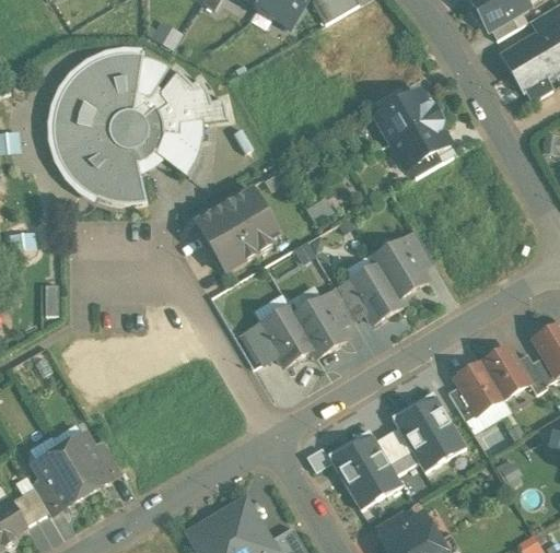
[(242,0),(257,9),(261,0),(242,0)]
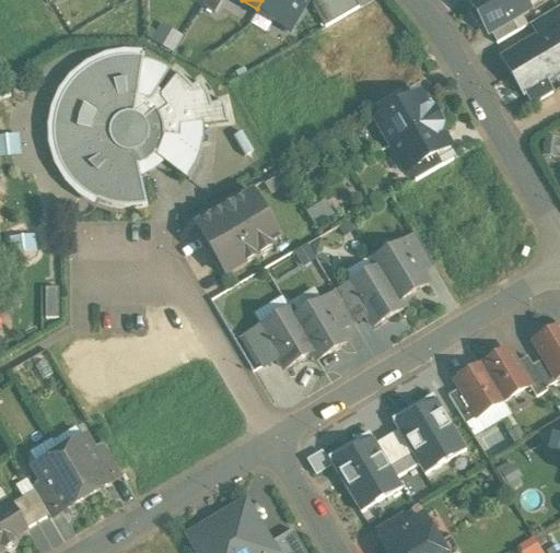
[(261,0),(257,9),(289,27),(304,0),(261,0)]
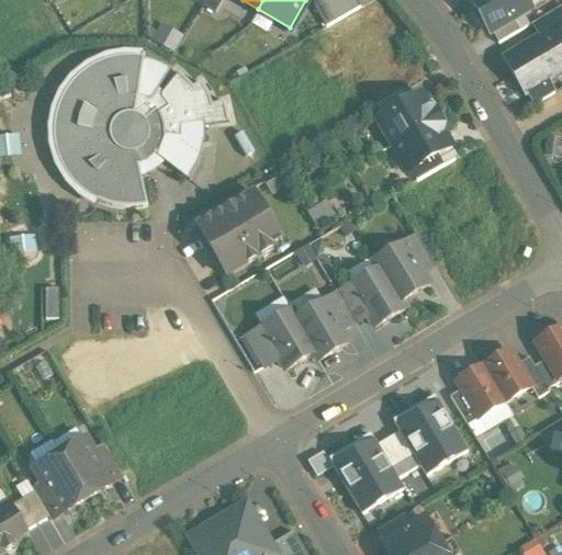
[(314,0),(327,23),(360,3),(358,0),(314,0)]
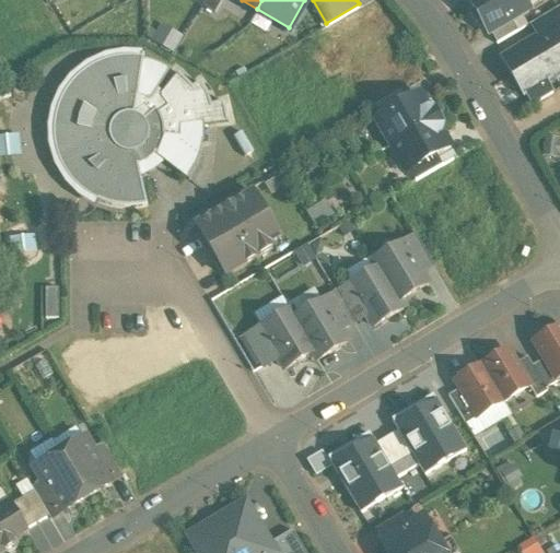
[(470,0),(488,28),(528,3),(526,0),(470,0)]
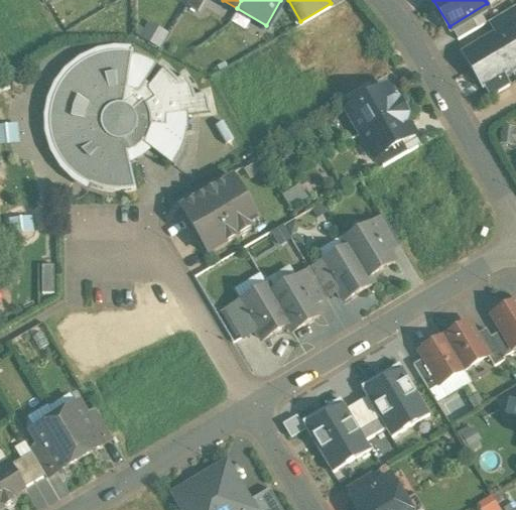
[(515,3),(489,19),(495,30),(515,18),(515,3)]
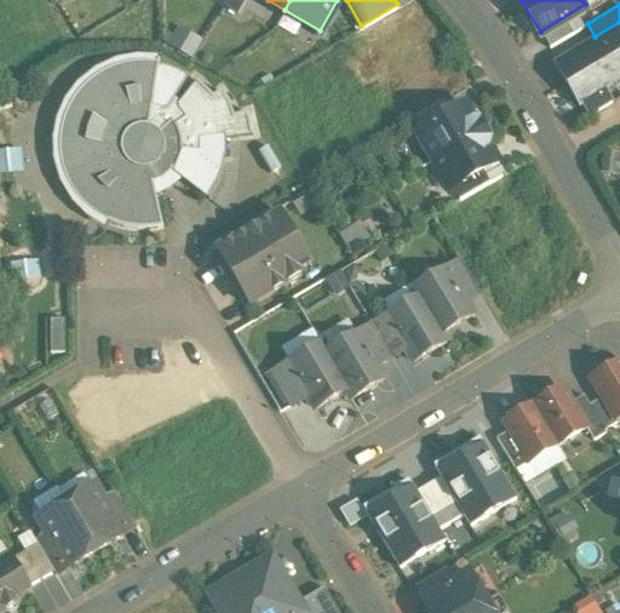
[(204,34),(171,18),(162,36),(195,52),(204,34)]
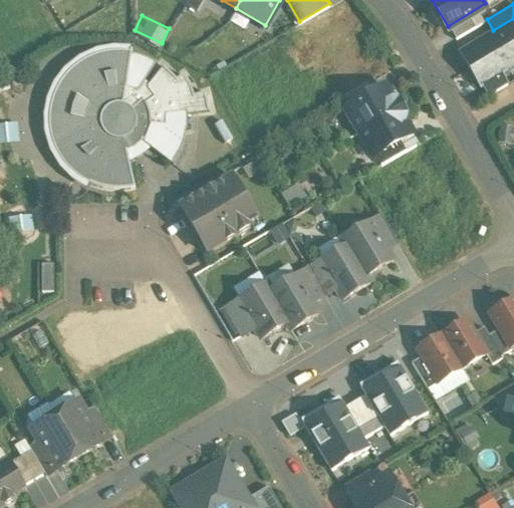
[(461,49),(480,82),(482,82),(502,70),(513,63),(513,18),(493,30),(461,49)]
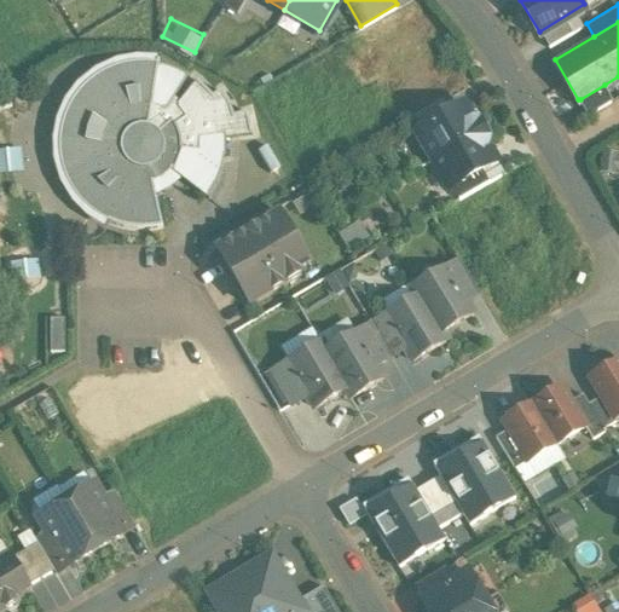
[(198,76),(179,100),(173,96),(187,73),(177,67),(167,63),(158,61),(155,59),(137,59),(119,63),(99,71),(82,85),(71,99),(64,117),(61,136),(61,154),(67,174),(77,192),(92,206),(108,215),(106,217),(114,220),(122,223),(134,224),(146,225),(162,223),(155,188),(167,182),(180,172),(208,194),(210,190),(209,190),(217,178),(221,165),(224,153),(225,153),(225,133),(253,130),(248,108),(235,111),(230,100),(221,86),(213,92),(198,76)]
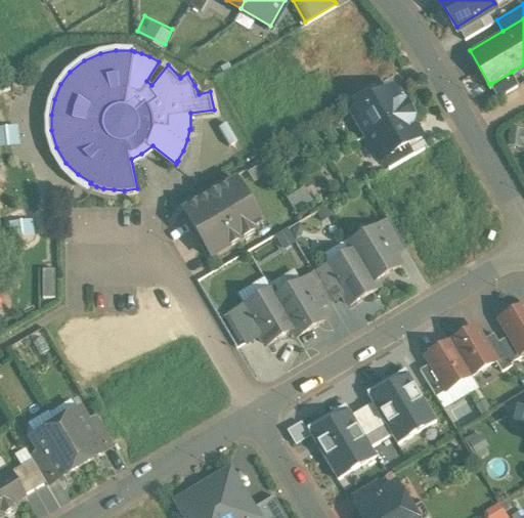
[(517,82),(512,72),(491,84),(496,93),(517,82)]
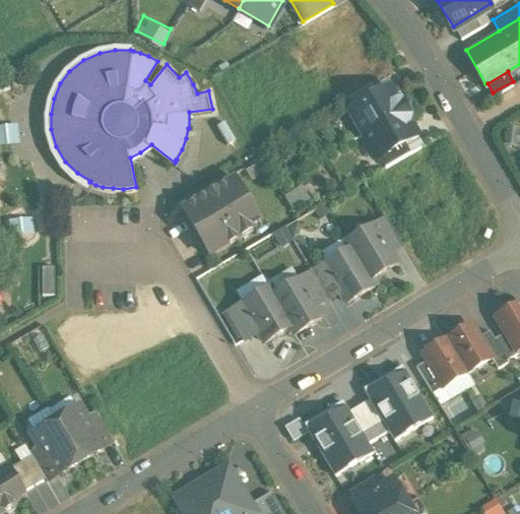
[(372,80),(345,95),(351,106),(378,91),(372,80)]
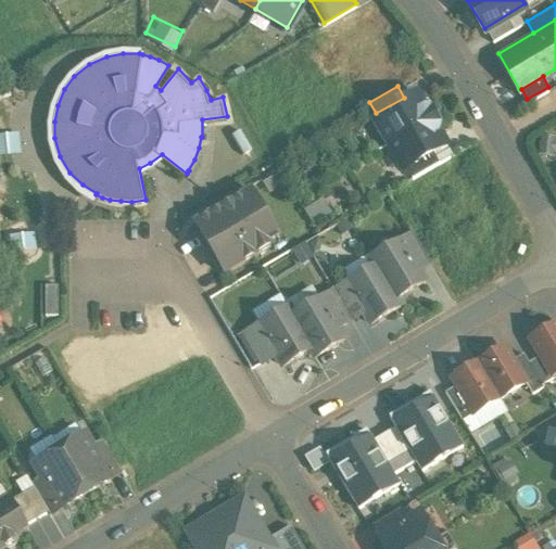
[(376,113),(374,115),(389,140),(436,113),(431,105),(424,103),(416,90),(404,98),(376,113)]
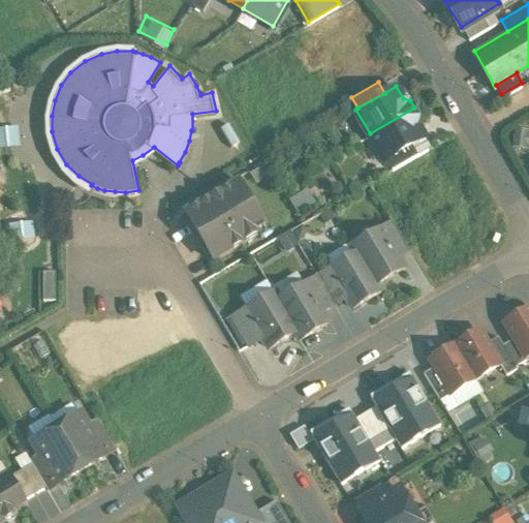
[(414,108),(370,133),(383,157),(385,156),(412,141),(424,134),(416,122),(418,115),(414,108)]
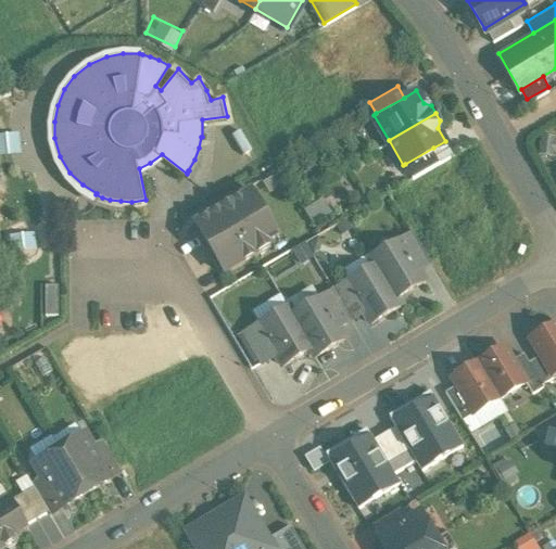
[(433,148),(405,164),(413,176),(440,160),(433,148)]
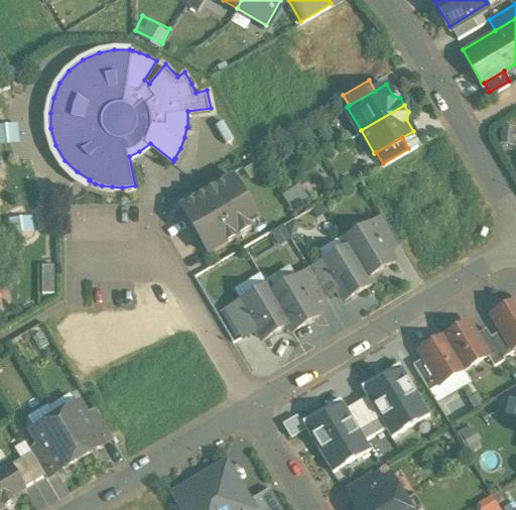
[(233,173),(180,204),(208,250),(253,224),(251,222),(258,218),(233,173)]
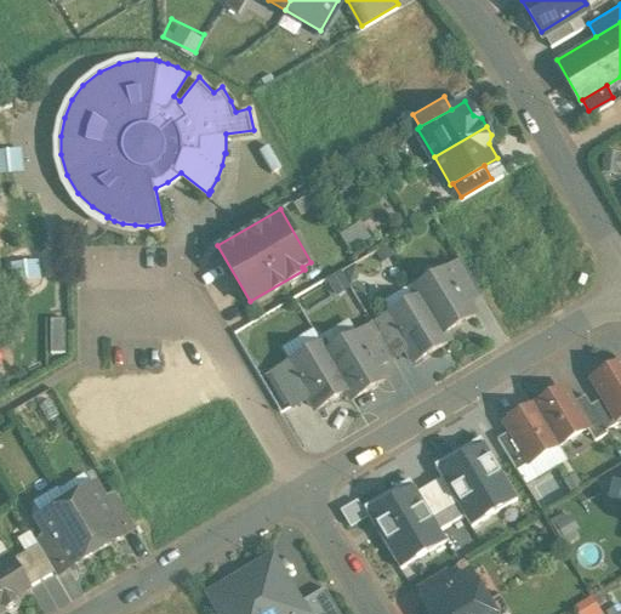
[(480,290),(461,256),(445,266),(466,299),(480,290)]
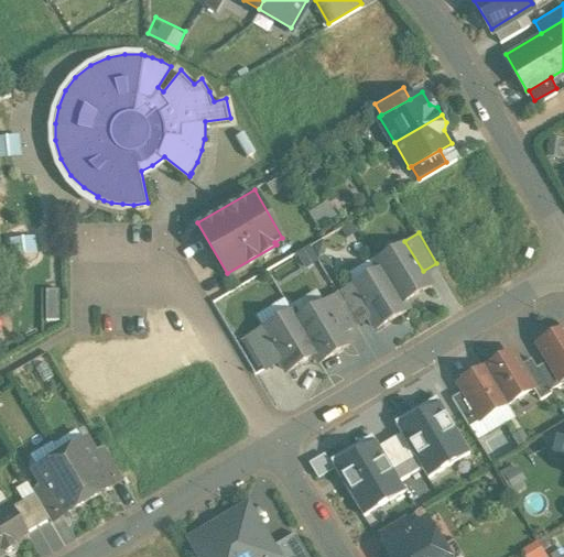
[(404,241),(376,258),(380,265),(401,299),(401,298),(430,282),(423,271),(404,241)]
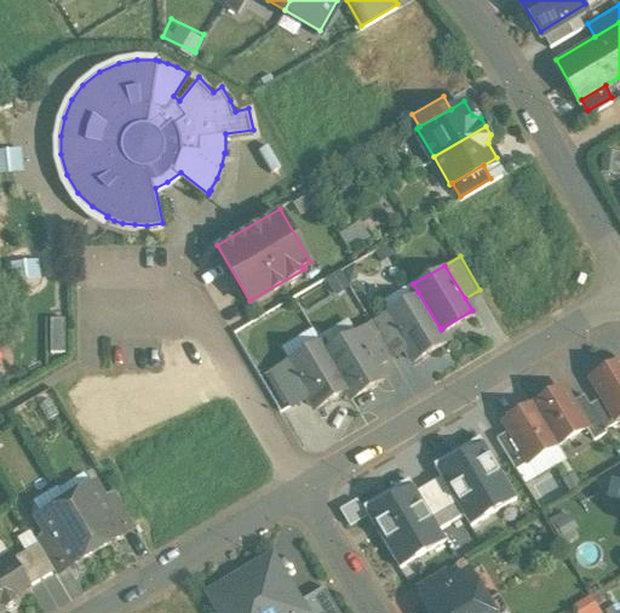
[(418,292),(388,310),(407,344),(406,344),(414,356),(447,337),(441,328),(441,330),(418,292)]
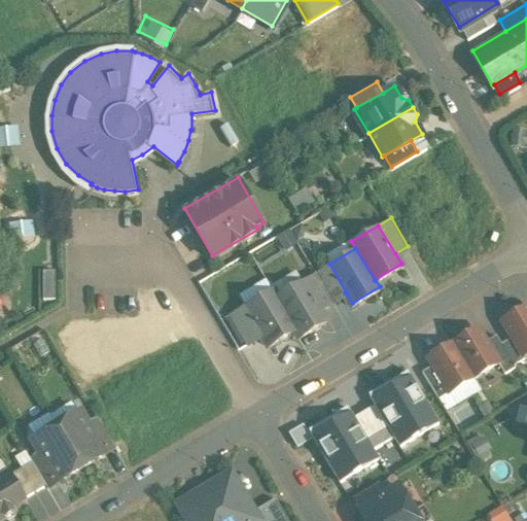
[(329,264),(316,272),(332,300),(345,292),(346,292),(329,264)]
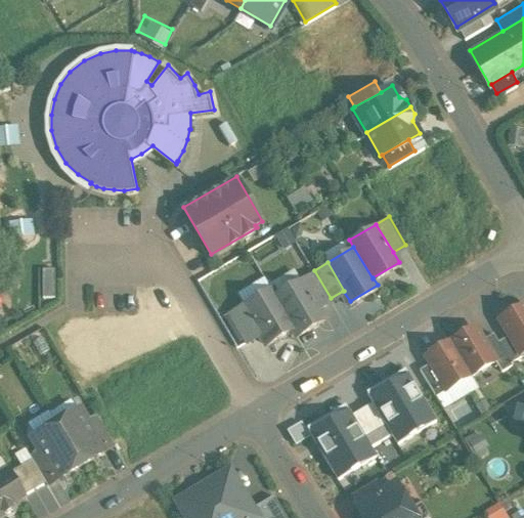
[(54,265),(43,266),(43,294),(54,294),(54,265)]
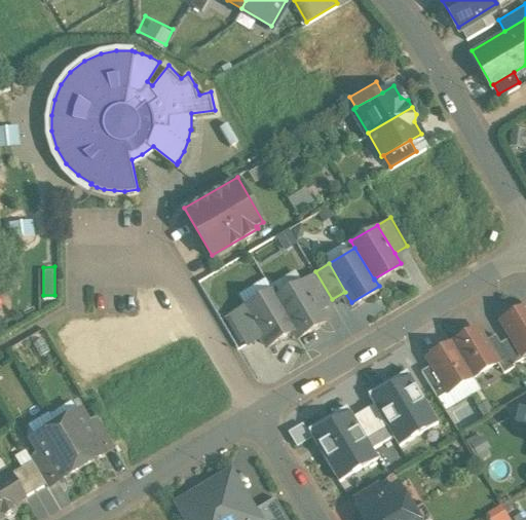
[(332,299),(315,271),(302,279),(320,307),(332,299)]
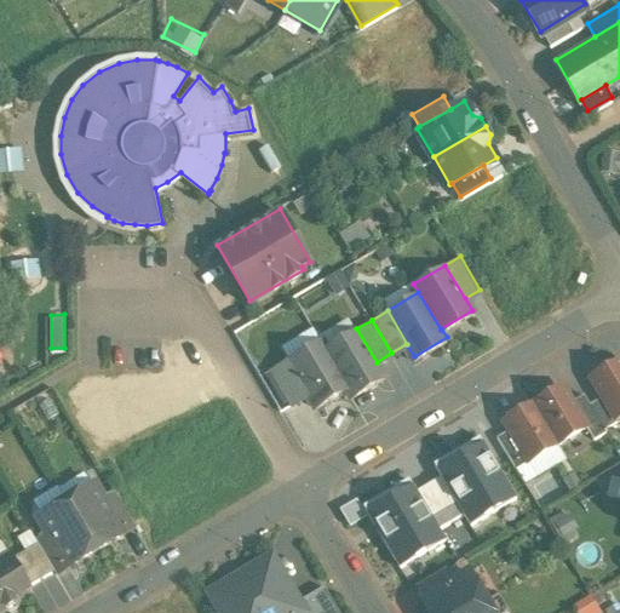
[(326,347),(326,348),(348,385),(346,385),(351,394),(384,374),(377,362),(356,328),(326,347)]
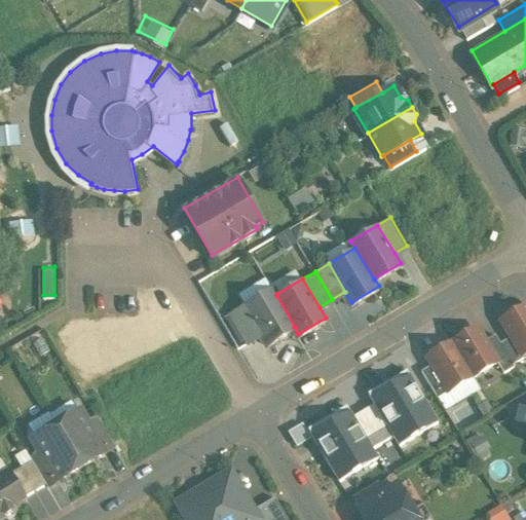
[(272,288),(246,303),(262,332),(261,332),(267,342),(294,327),(295,327),(276,295),(276,294),(272,288)]
